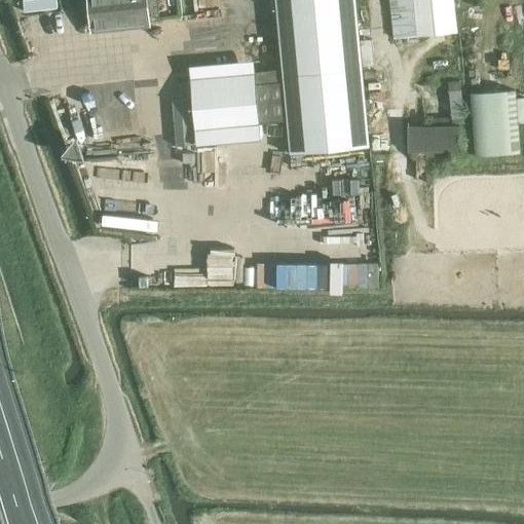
[(57,0),(23,0),(24,10),(58,9),(57,0)]
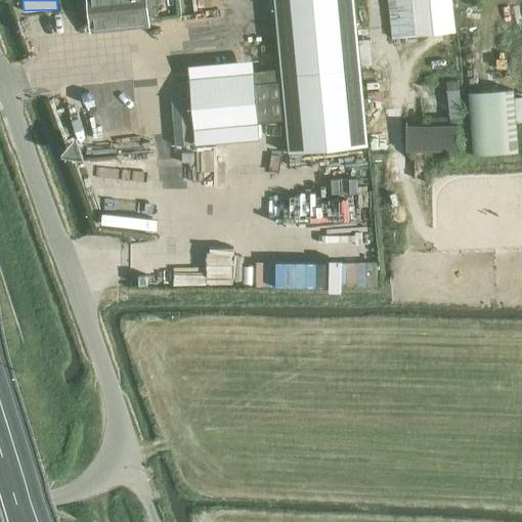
[(142,0),(86,0),(90,31),(146,24),(142,0)]
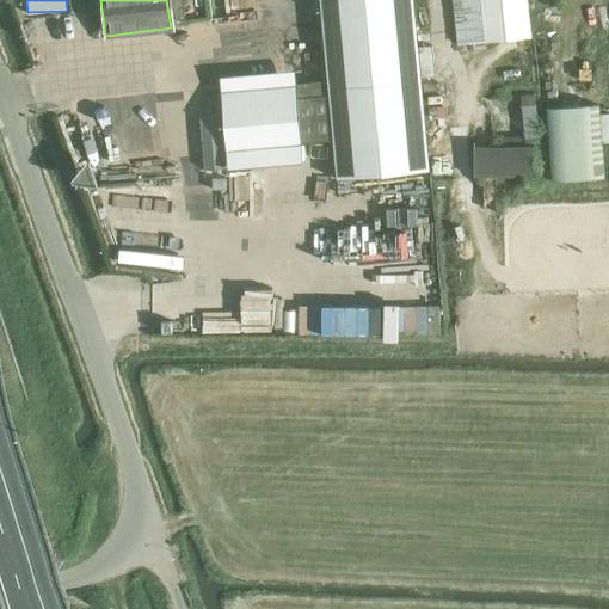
[(319,0),(327,82),(337,180),(429,172),(420,82),(432,81),(428,34),(416,35),(412,0),(319,0)]
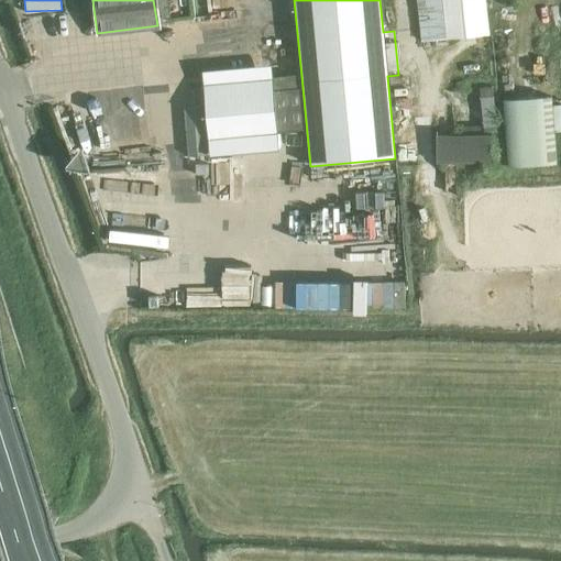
[(470,0),(408,0),(414,44),(475,36),(470,0)]
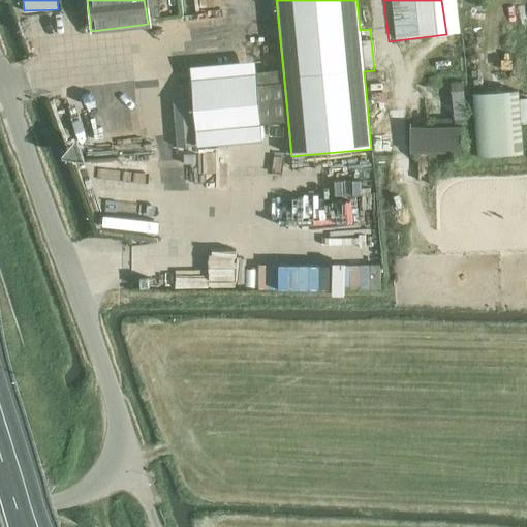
[(483,16),(481,0),(455,0),(456,8),(465,7),(466,17),(483,16)]
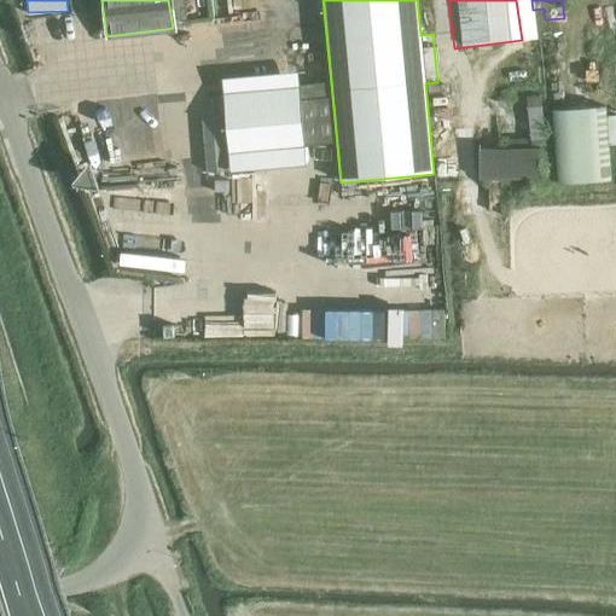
[(336,143),(330,83),(298,87),(298,89),(224,97),(228,154),(303,145),(336,143)]
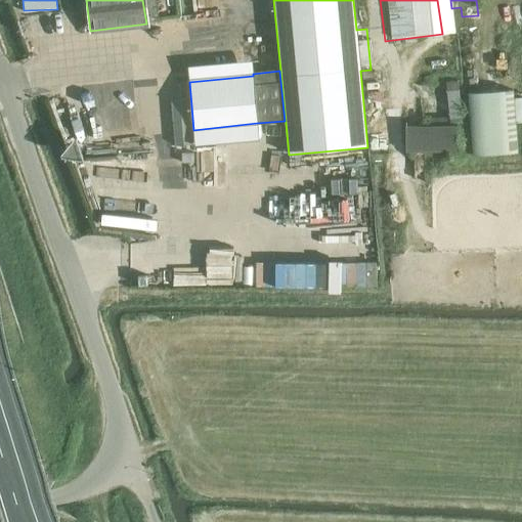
[(505,88),(466,90),(469,156),(508,154),(505,88)]
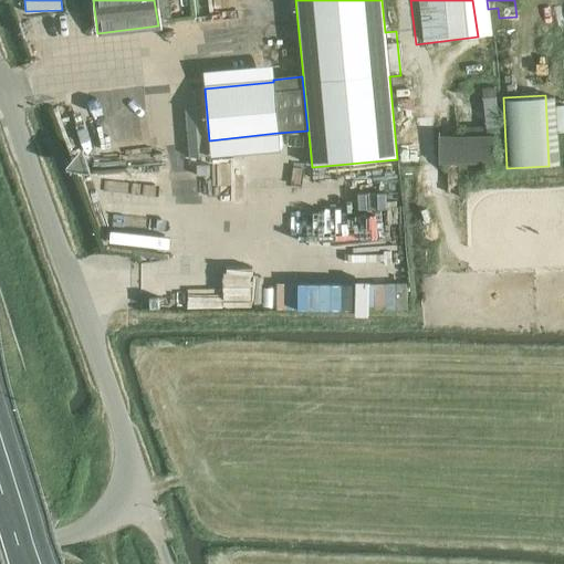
[(432,127),(432,166),(486,166),(486,134),(460,134),(460,127),(432,127)]
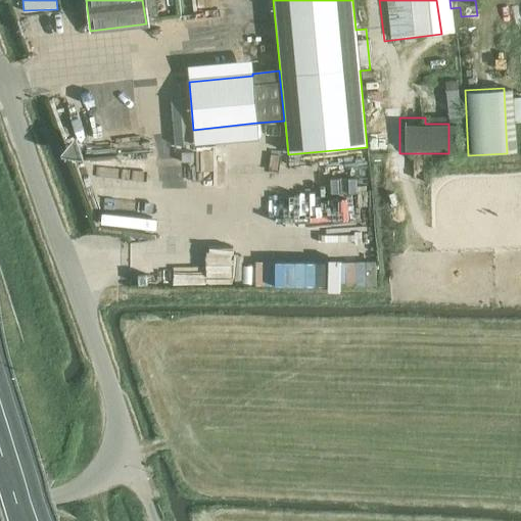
[(291,172),(309,171),(308,154),(290,154),(291,172)]
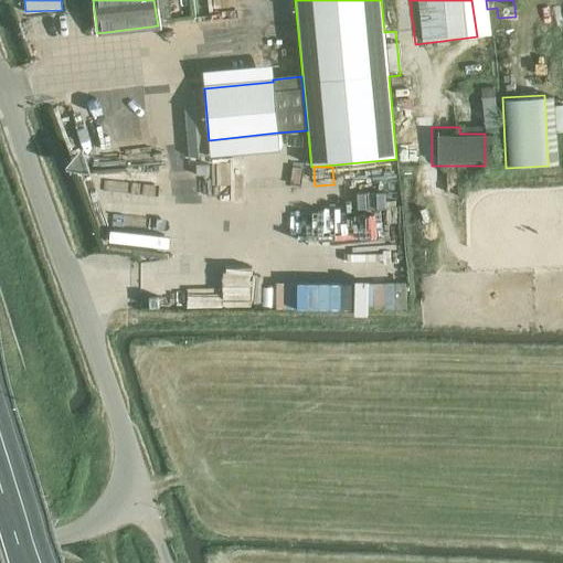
[(403,251),(403,222),(358,222),(358,252),(403,251)]
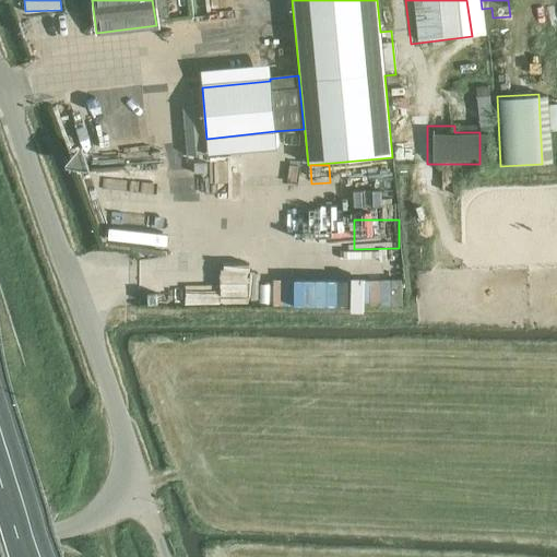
[(169,250),(172,237),(113,228),(110,241),(169,250)]
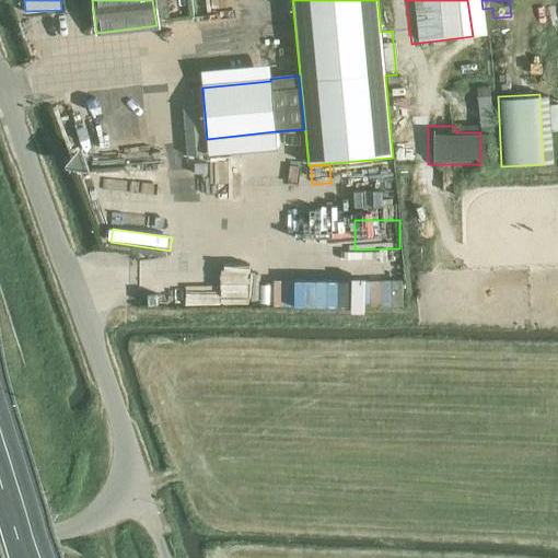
[(295,231),(294,250),(321,251),(321,231),(295,231)]
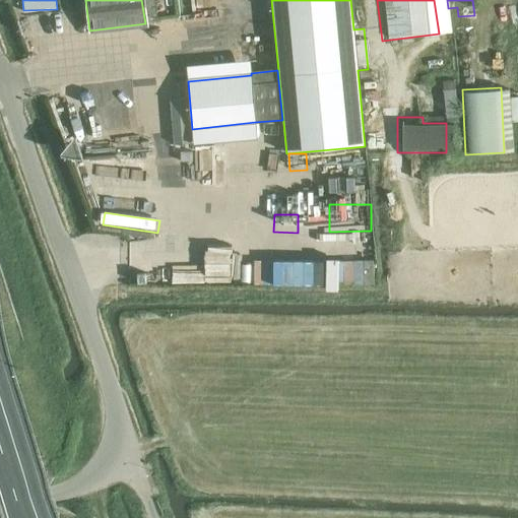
[(360,251),(370,250),(368,232),(358,233),(360,251)]
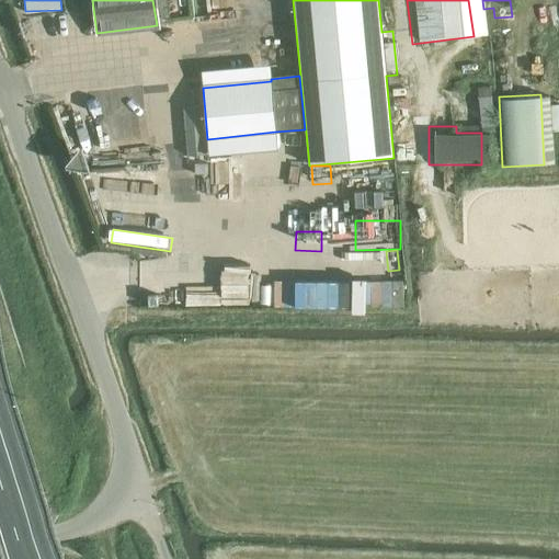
[(201,307),(317,305),(317,278),(266,280),(266,292),(201,293),(201,307)]
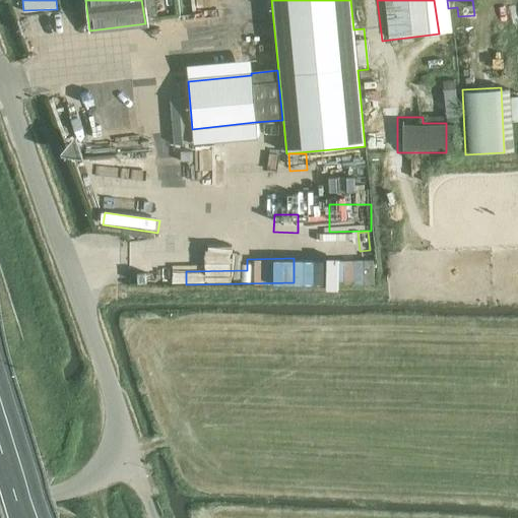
[(296,259),(295,283),(332,285),(333,260),(296,259)]
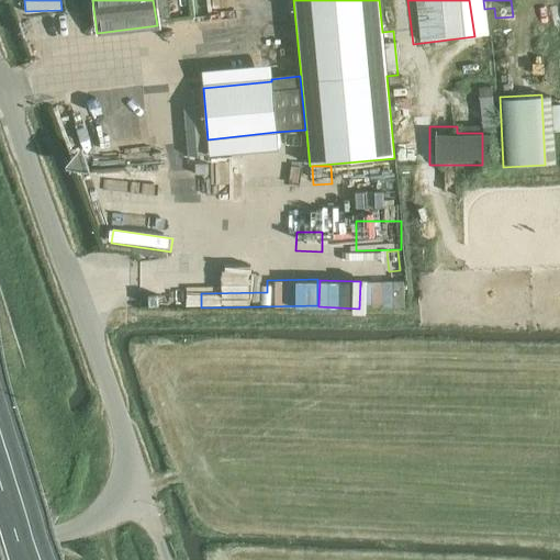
[(404,280),(372,281),(373,308),(404,306),(404,280)]
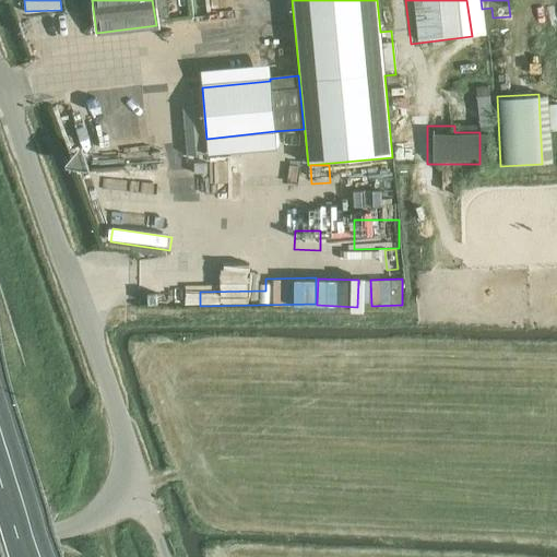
[(369,304),(369,282),(359,282),(359,304),(369,304)]
